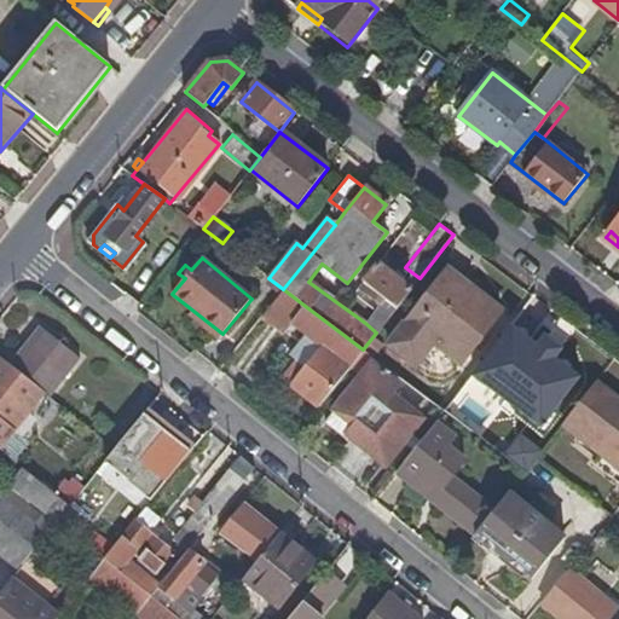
[(364,283),(381,296),(385,299),(395,308),(411,289),(379,264),(364,283)]
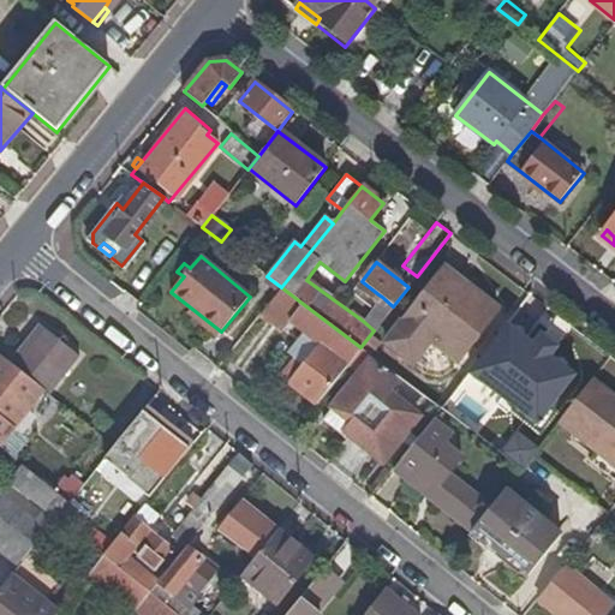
[(430,342),(458,364),(497,314),(463,286),(464,284),(443,268),(384,344),(386,345),(382,350),(394,359),(398,354),(412,365),(430,342)]
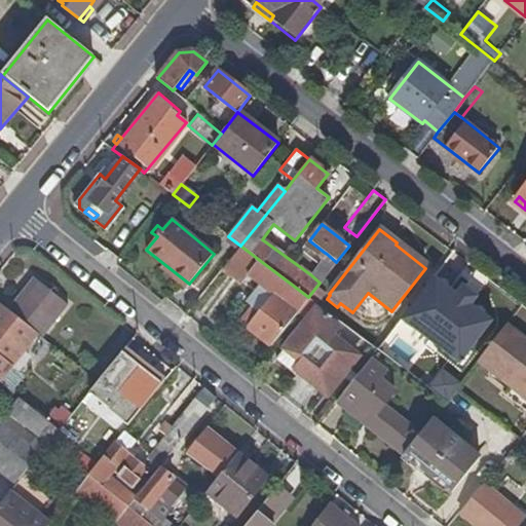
[(321,256),(324,252),(309,240),(306,245),(321,256)]
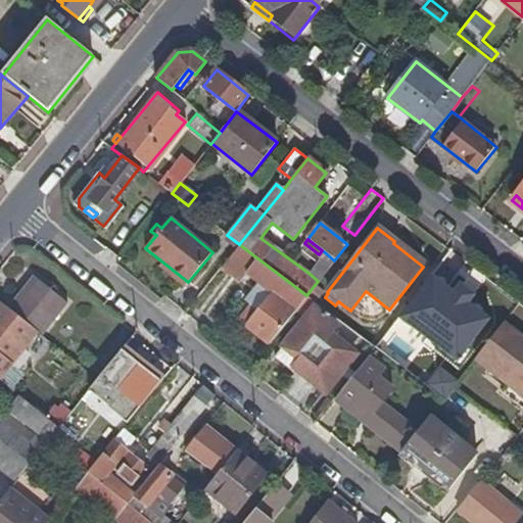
[(334,260),(325,252),(308,273),(318,281),(334,260)]
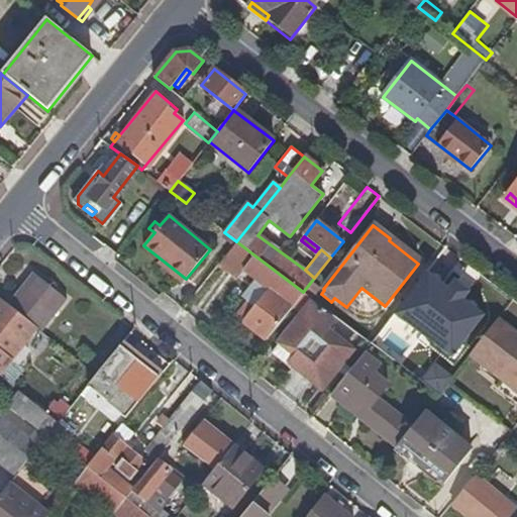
[(452,261),(441,252),(407,296),(419,305),(424,298),(458,324),(482,294),(447,268),(452,261)]
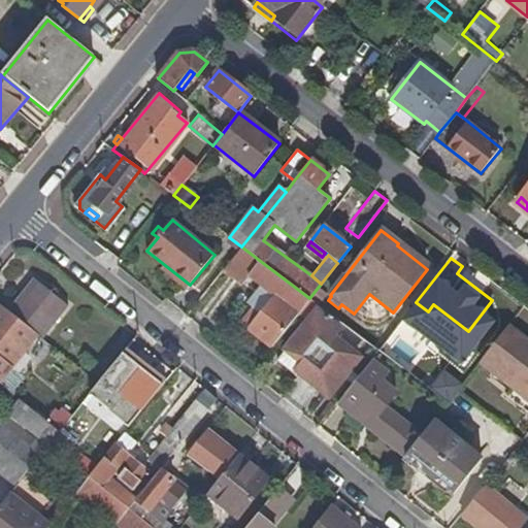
[(241,323),(271,347),(297,315),(309,298),(259,260),(248,274),(273,294),(259,312),(253,307),(241,323)]
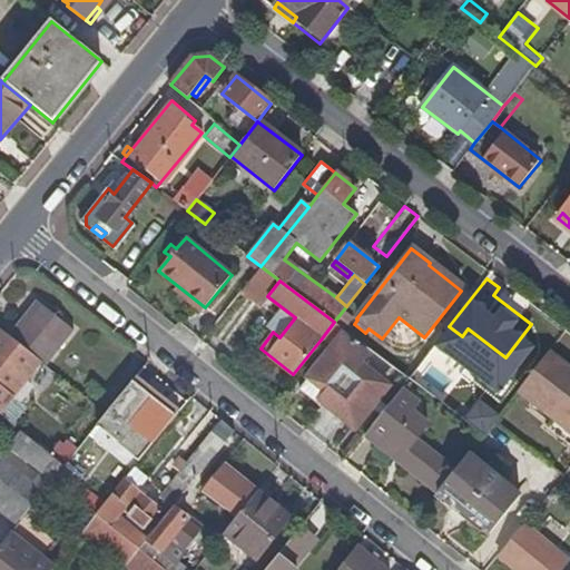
[(36,302),(9,335),(40,361),(46,365),(72,331),(36,302)]
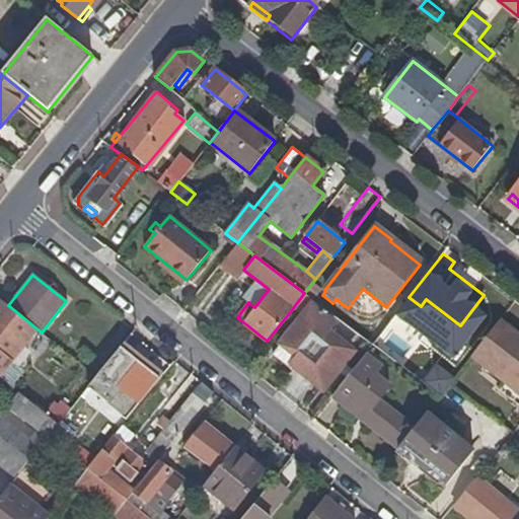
[(363,289),(348,308),(371,326),(386,307),(363,289)]
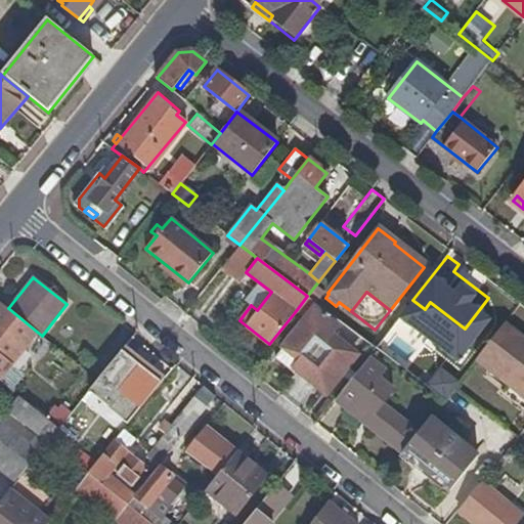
[(301,317),(313,301),(307,296),(295,312),(301,317)]
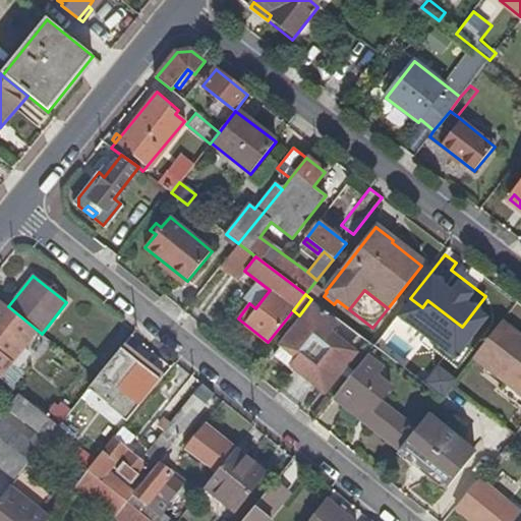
[(0,377),(37,330),(8,306),(2,301),(0,303),(0,377)]
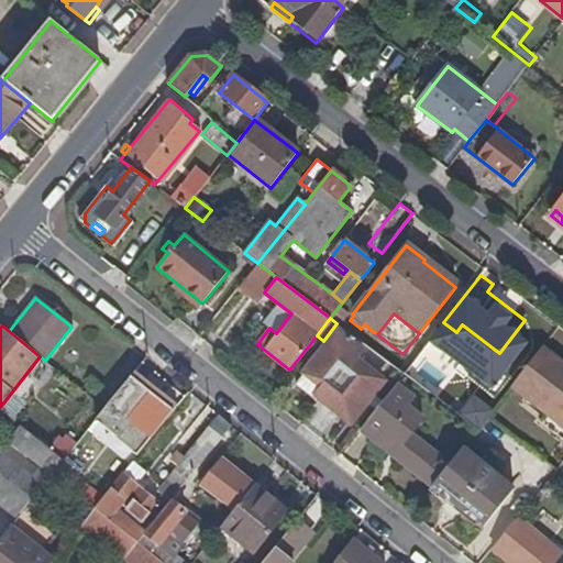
[(339,330),(311,365),(330,379),(317,396),(349,422),(364,401),(371,394),(381,382),(352,360),(362,348),(339,330)]
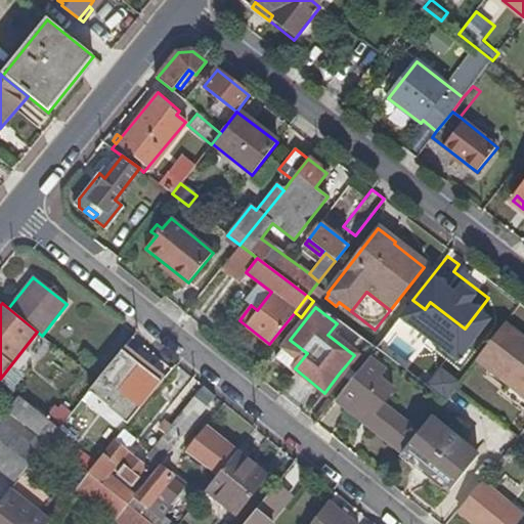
[(523,343),(506,328),(480,363),(523,402),(523,343)]
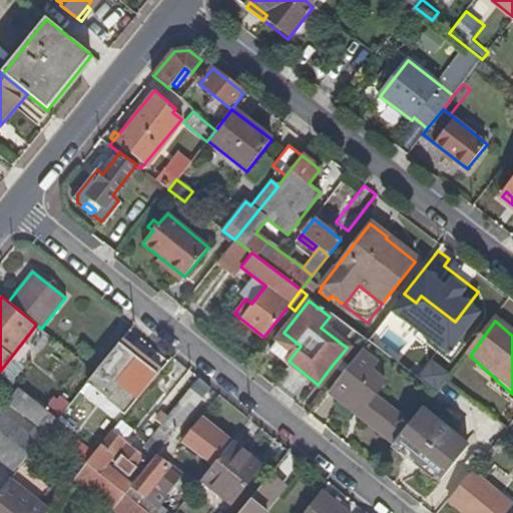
[(286,365),(289,361),(301,346),(284,333),(269,351),(286,365)]
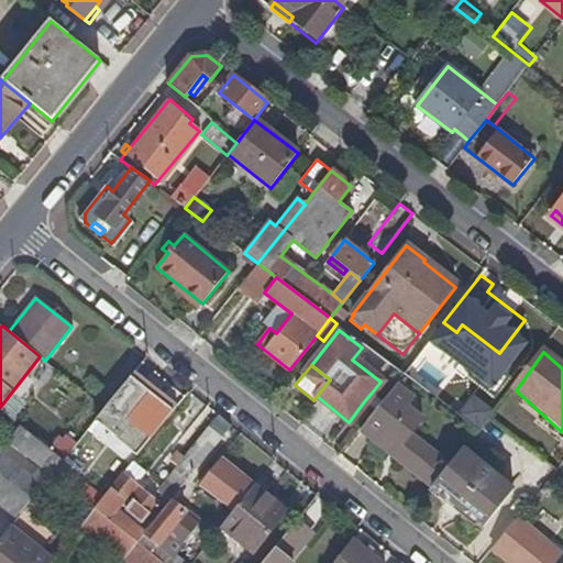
[(154,394),(133,376),(106,409),(96,422),(139,456),(179,406),(157,388),(154,394)]
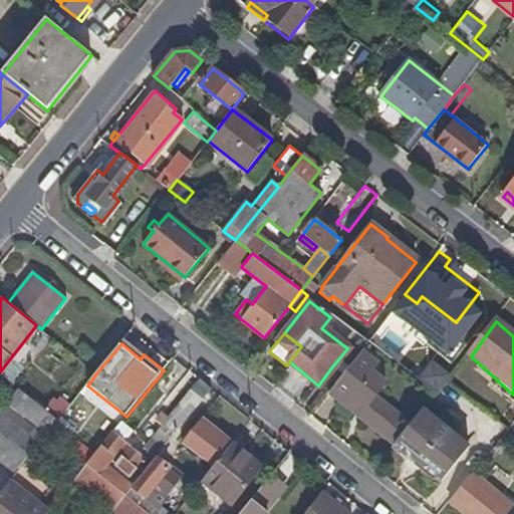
[(406,369),(418,352),(410,346),(397,363),(406,369)]
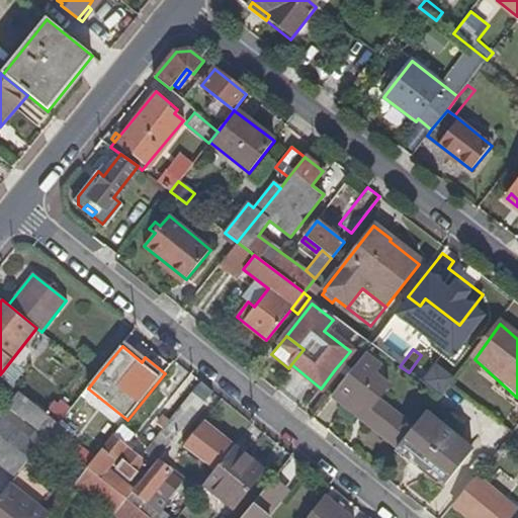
[(369,422),(399,446),(412,429),(377,401),(389,386),(373,374),(379,365),(365,354),(332,396),(367,425),(369,422)]
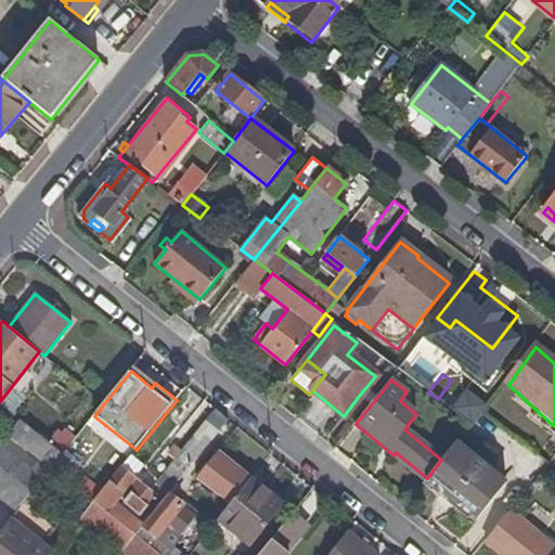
[(451,381),(438,399),(469,424),(483,405),(451,381)]
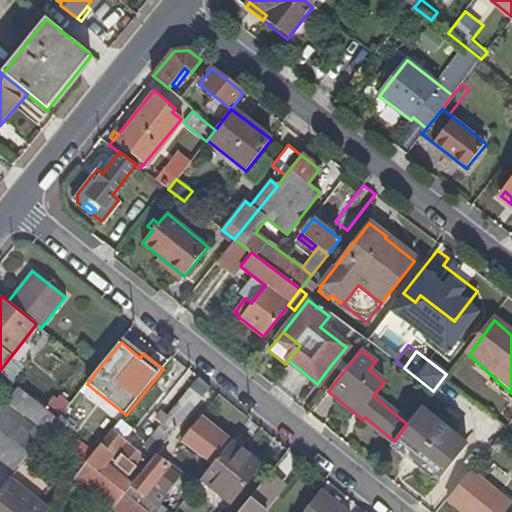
[(337,358),(331,365),(340,373),(346,365),(337,358)]
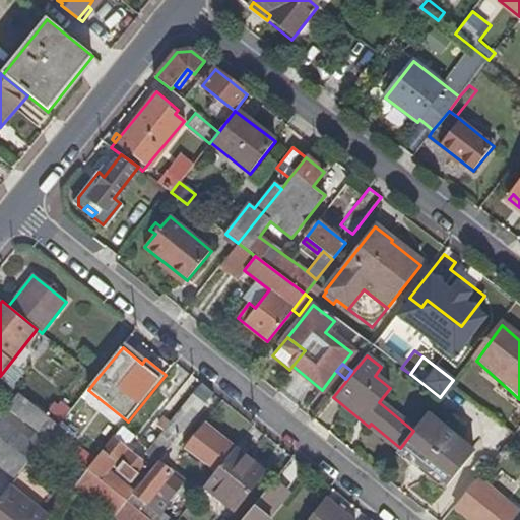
[(145,455),(157,464),(158,463),(214,393),(203,384),(171,424),(164,417),(156,428),(164,433),(145,455)]
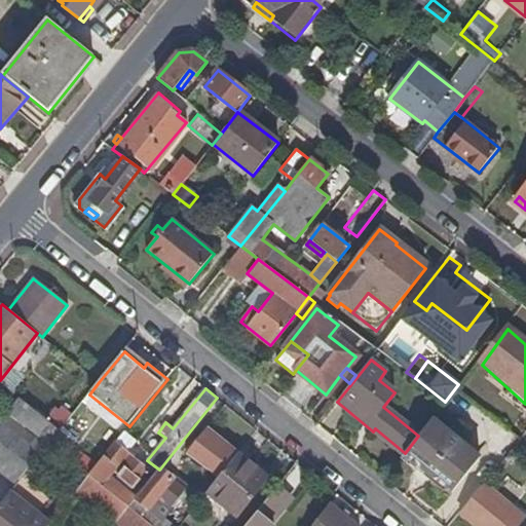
[(0,473),(15,486),(32,465),(43,451),(49,443),(60,430),(20,399),(0,422),(0,473)]
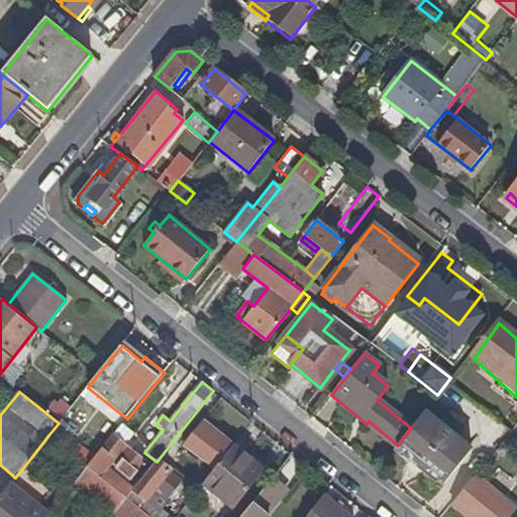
[(474,449),(425,410),(411,428),(398,445),(397,446),(445,485),(474,449)]
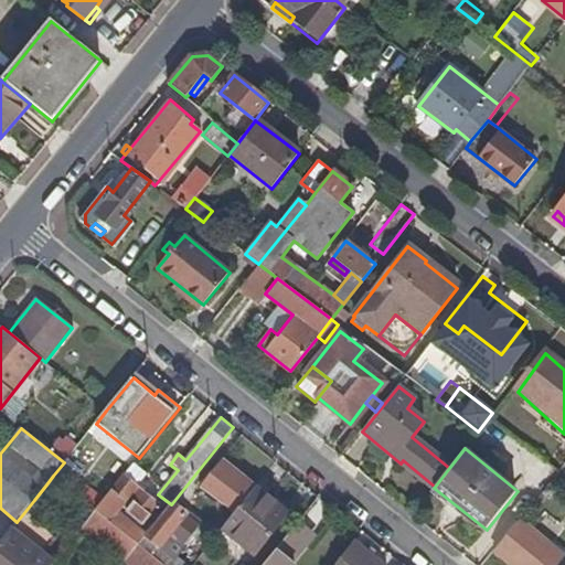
[(200,487),(234,513),(255,488),(221,460),(200,487)]
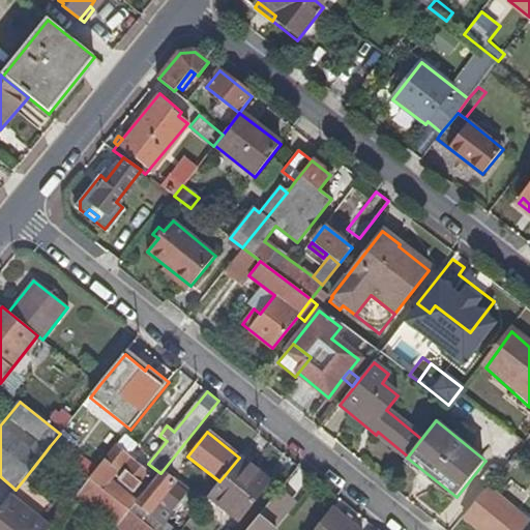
[(64,458),(71,449),(74,445),(62,436),(52,448),(64,458)]
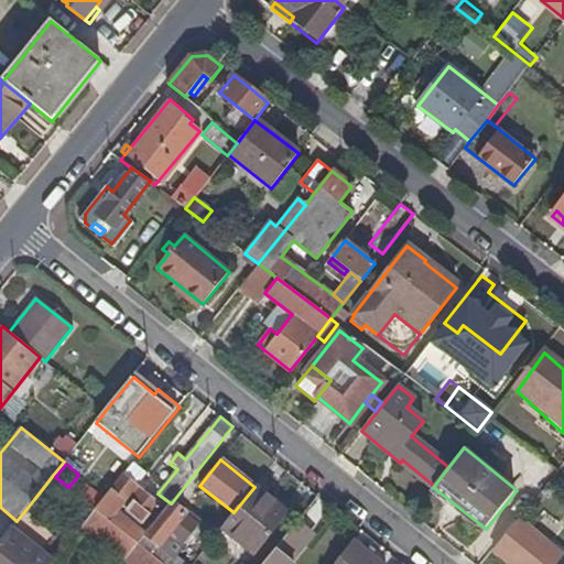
[(145,476),(132,465),(125,475),(104,501),(96,510),(98,512),(123,532),(139,544),(147,534),(131,522),(120,513),(125,508),(128,502),(149,519),(160,505),(145,492),(149,488),(140,481),(145,476)]
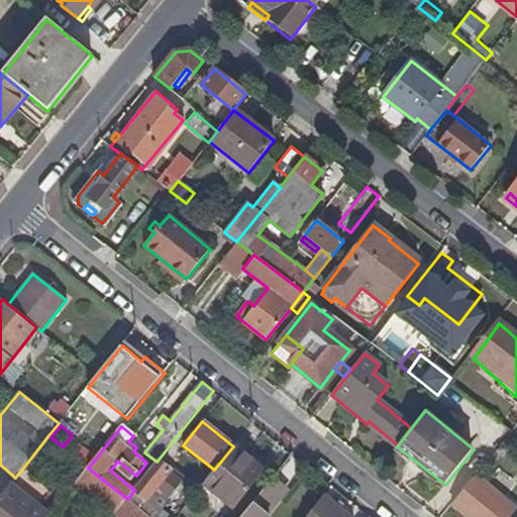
[(70,438),(63,446),(88,468),(95,459),(70,438)]
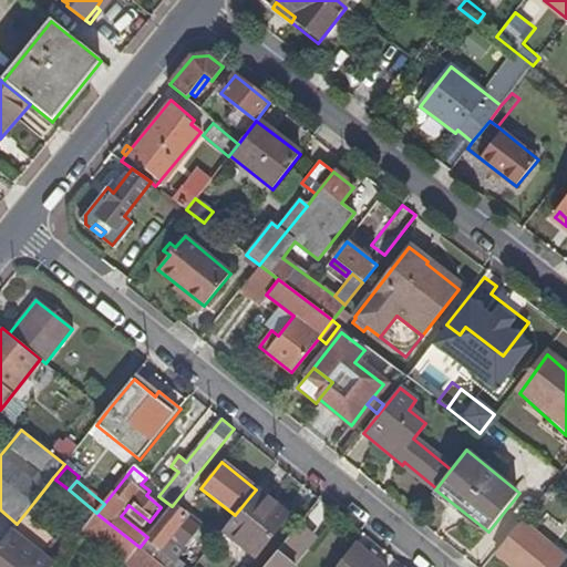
[(271,501),(256,490),(235,515),(224,531),(255,556),(284,519),(267,506),(271,501)]
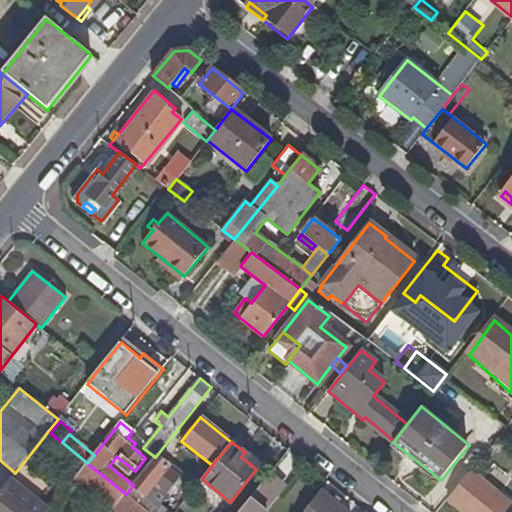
[(241,457),(256,469),(261,464),(245,452),(241,457)]
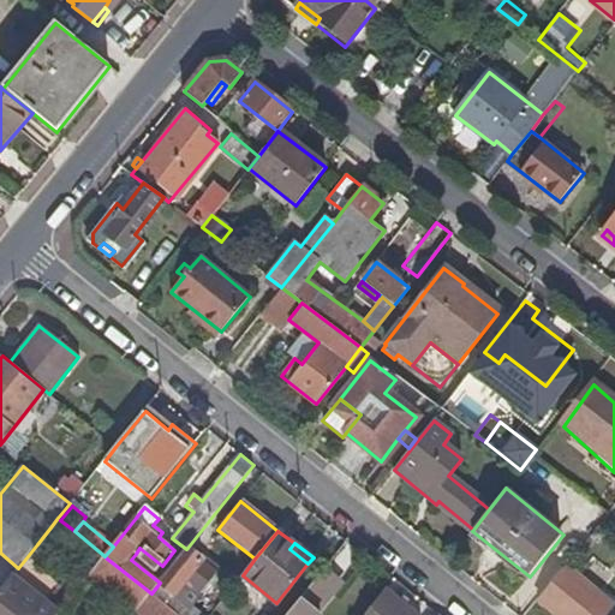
[(0,614),(58,614),(60,613),(48,603),(73,572),(37,544),(18,568),(7,581),(0,591),(0,614)]
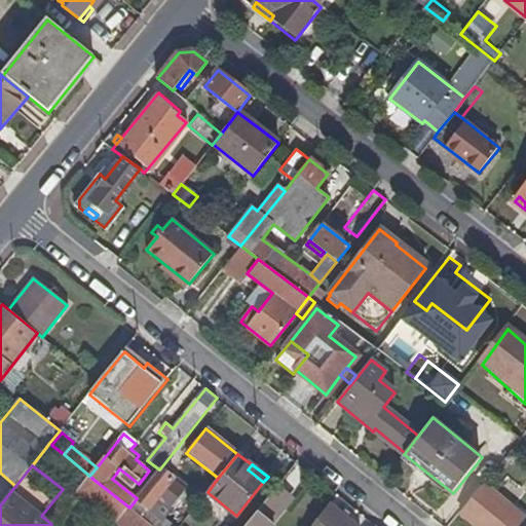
[(119,468),(116,474),(135,489),(139,484),(119,468)]
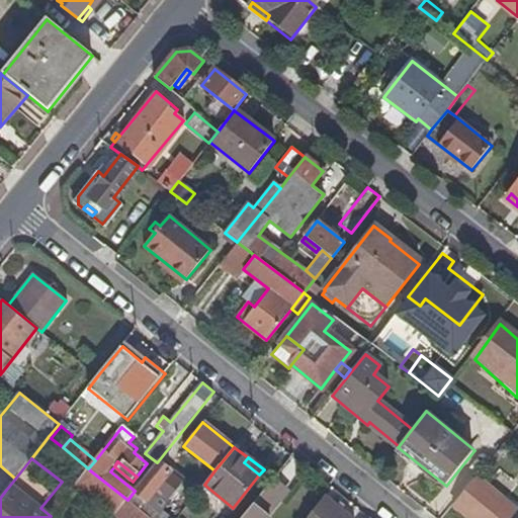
[(171,471),(158,461),(157,462),(135,491),(161,512),(183,483),(170,472),(171,471)]
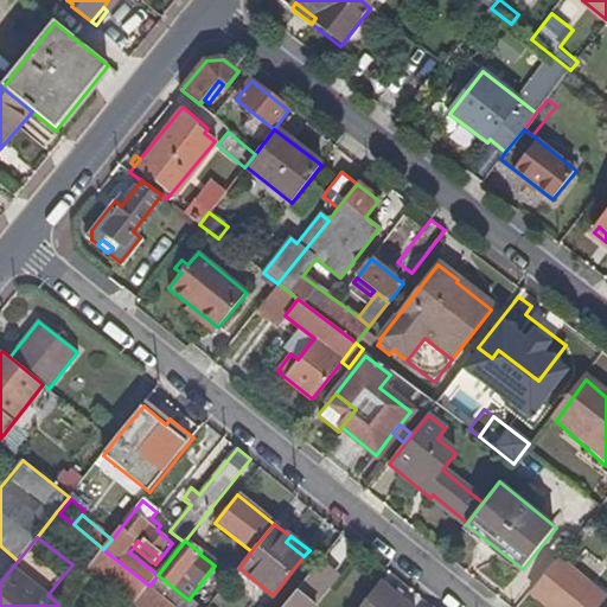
[(89,567),(135,604),(149,586),(133,573),(106,551),(103,549),(89,567)]
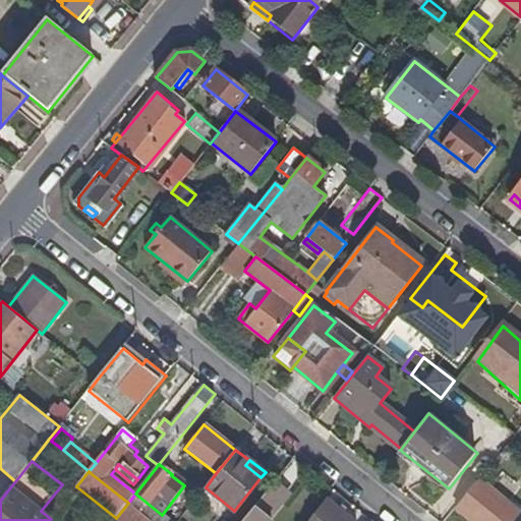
[(266,520),(287,494),(274,483),(253,509),(243,520),(266,520)]
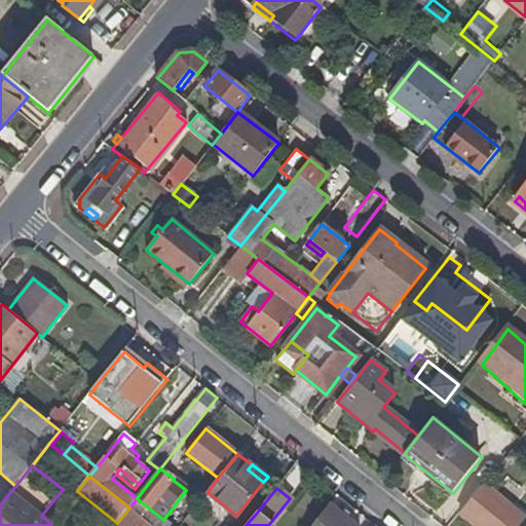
[(343,516),(330,504),(312,525),(355,525),(346,519),(343,516)]
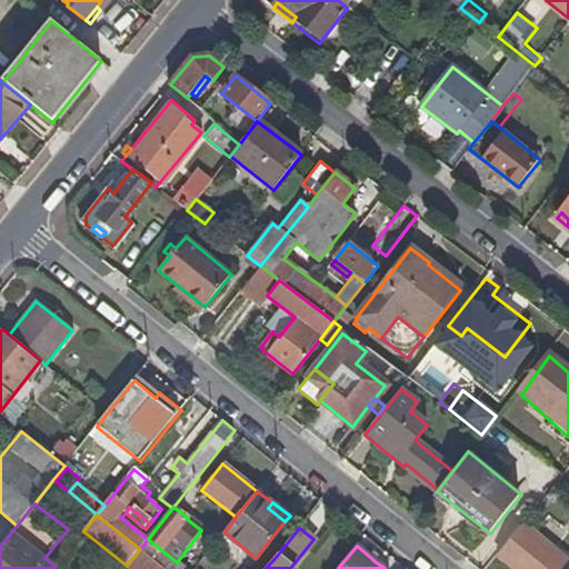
[(127,567),(129,568),(165,568),(140,549),(127,566),(127,567)]
